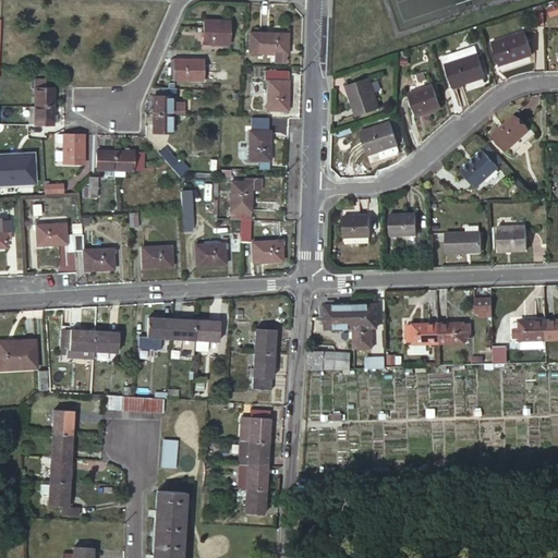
[(549,16),(557,13),(557,2),(546,7),(549,16)]
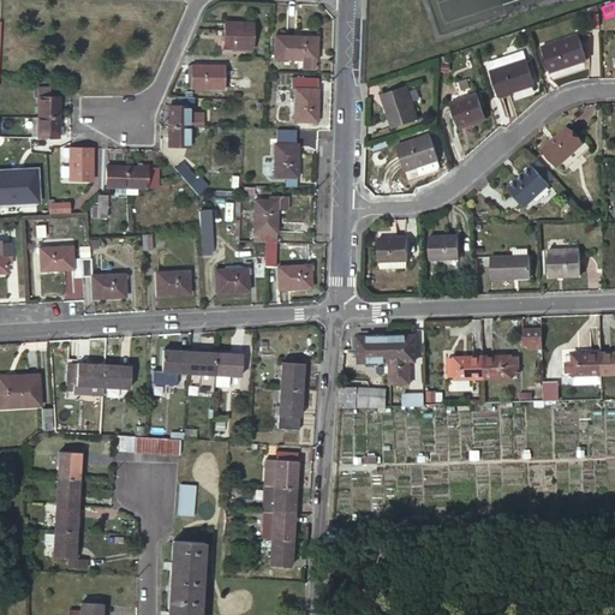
[(226,22),(226,47),(254,48),(255,22),(226,22)]
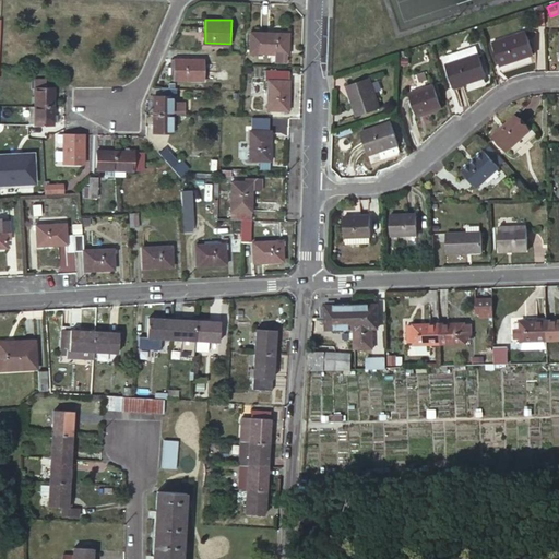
[(288,33),(251,32),(250,52),(274,54),(274,61),(286,62),(288,33)]
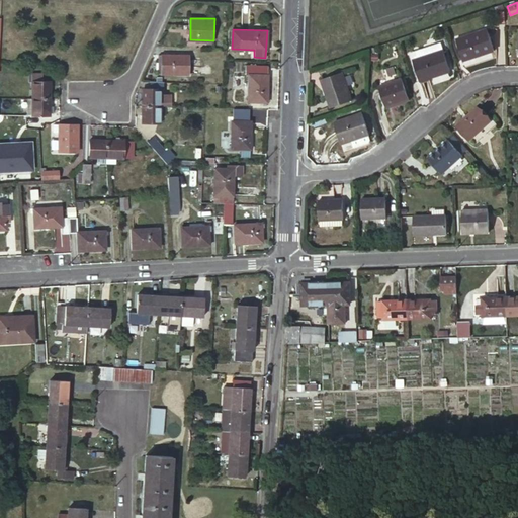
[(456,41),(463,62),(494,50),(487,29),(456,41)]
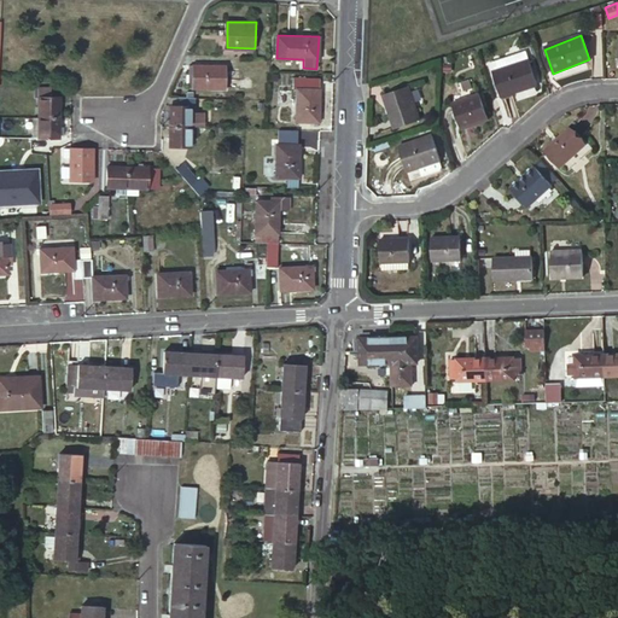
[(487,63),(490,75),(526,62),(522,50),(487,63)]
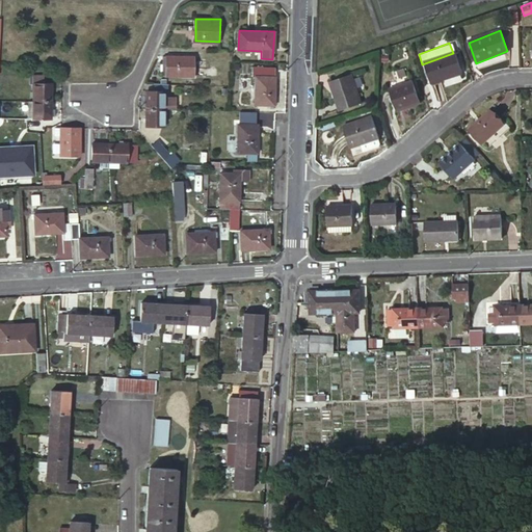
[(422,64),(429,85),(460,74),(453,53),(422,64)]
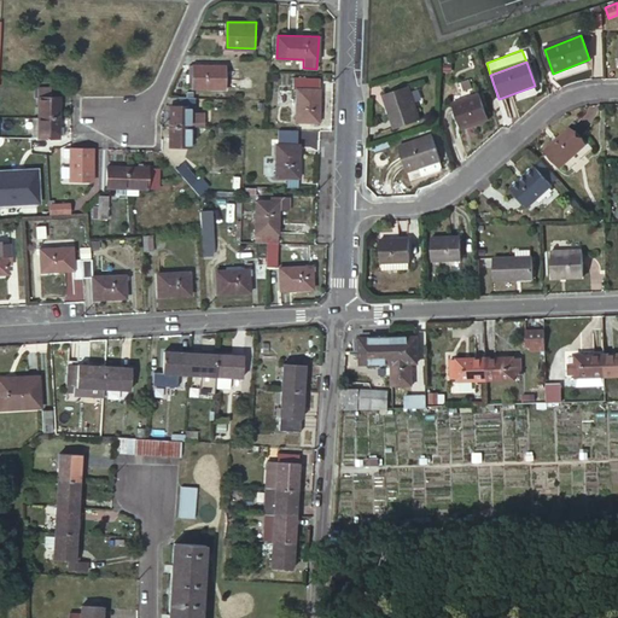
[(184,88),(227,88),(227,65),(187,65),(187,74),(185,74),(184,88)]
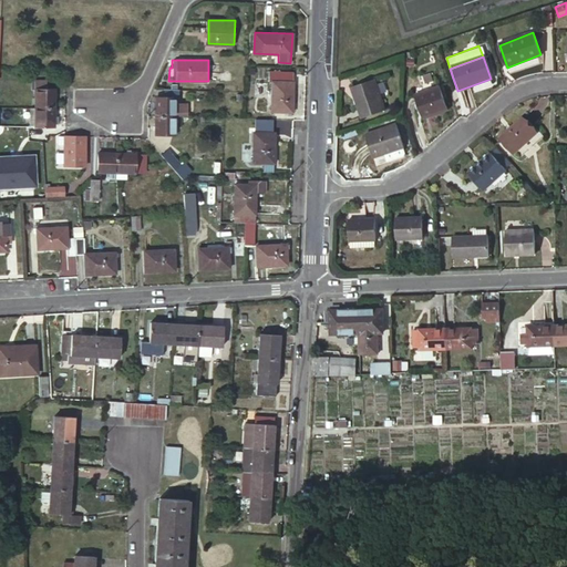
[(228,66),(227,76),(245,78),(245,66),(228,66)]
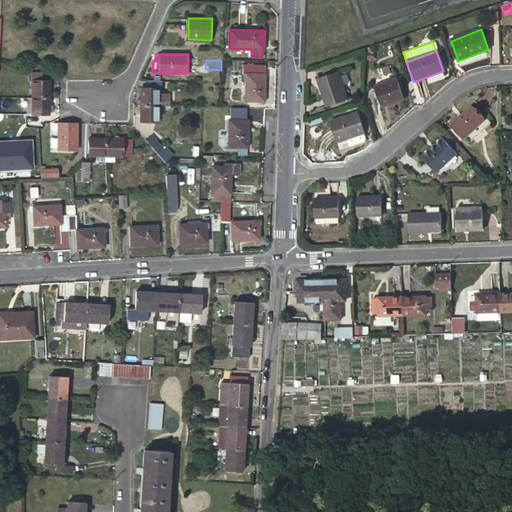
[(247,73),(246,100),(263,101),(264,64),(244,64),(243,73),(247,73)]
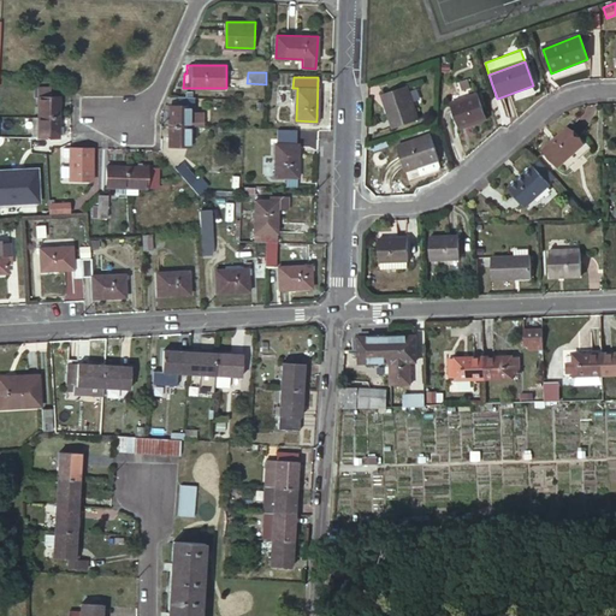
[(37,96),(37,116),(58,117),(58,96),(48,96),(48,86),(33,86),(33,96),(37,96)]
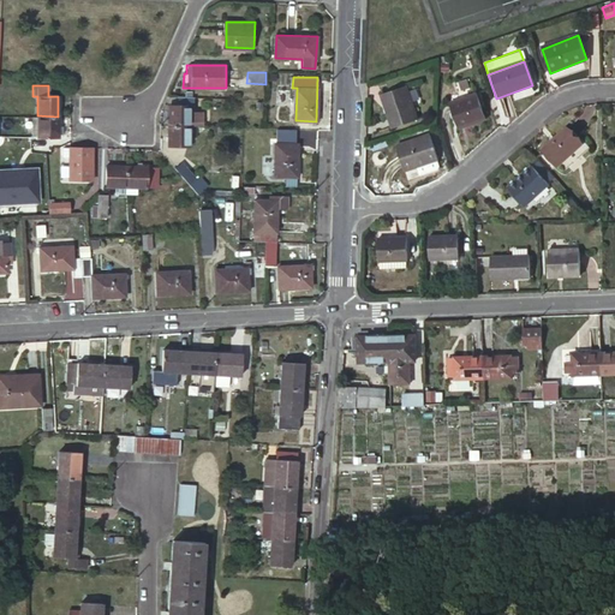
[(408,88),(415,103),(419,102),(415,85),(408,88)]
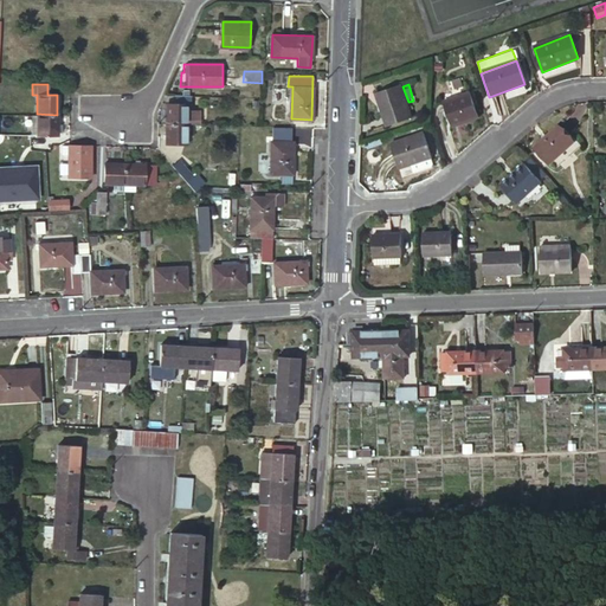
[(375,95),(386,128),(411,120),(400,86),(375,95)]
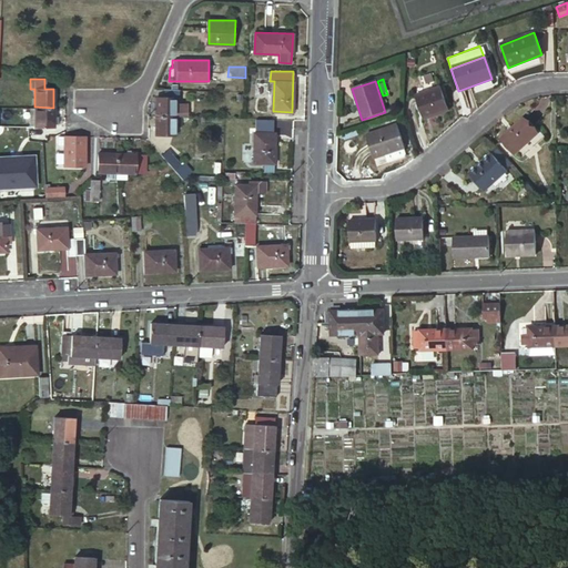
[(413,95),(421,120),(447,110),(439,87),(413,95)]
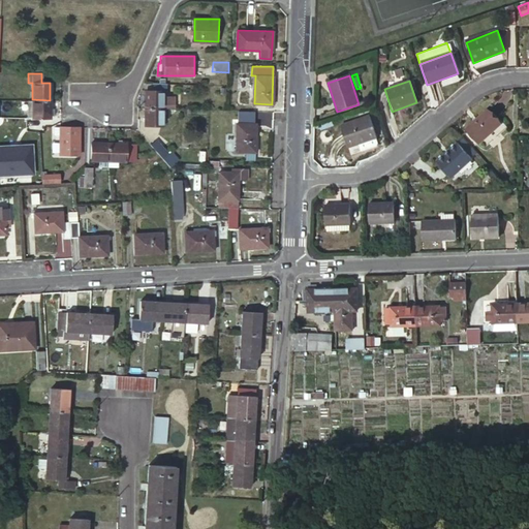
[(154,91),(146,91),(145,109),(162,109),(173,110),(174,96),(163,96),(163,91),(167,92),(168,83),(164,83),(156,83),(154,83),(154,91)]
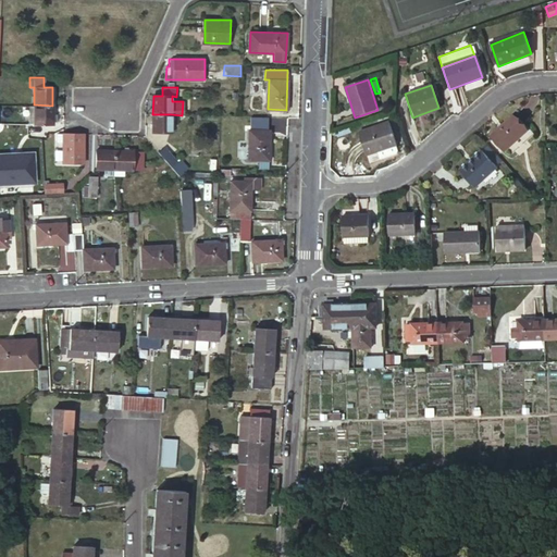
[(34,104),(28,104),(28,124),(28,133),(44,133),(44,124),(52,124),(52,121),(57,121),(57,112),(52,112),(52,106),(34,104)]
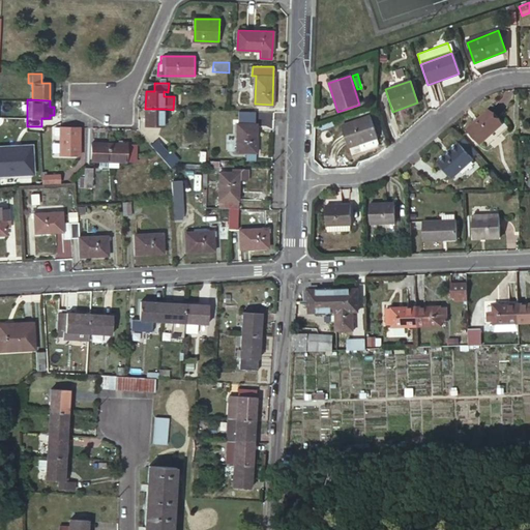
[(163,109),(145,109),(145,126),(163,127),(163,109)]
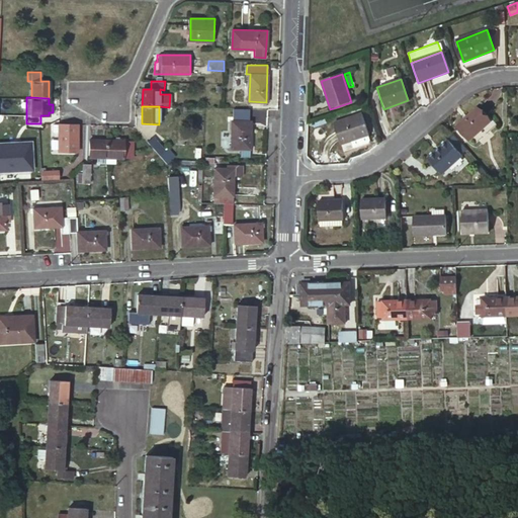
[(477,107),(457,126),(470,141),(472,139),(476,143),(493,126),(489,122),(491,120),(477,107)]
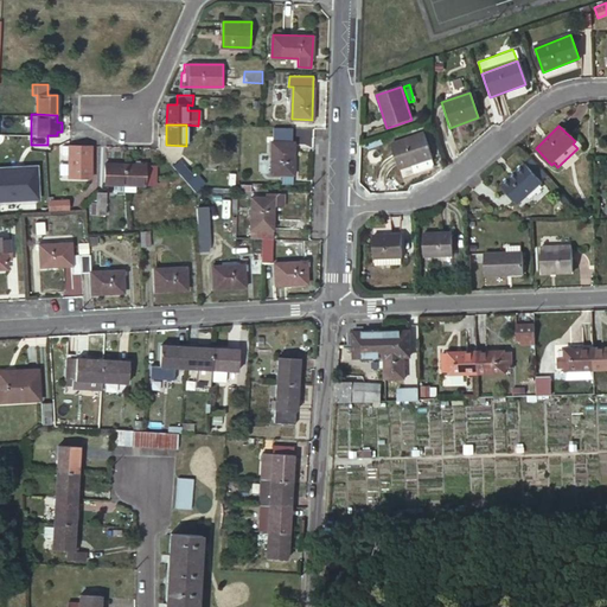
[(389,145),(397,171),(410,166),(414,174),(432,168),(433,165),(430,159),(432,158),(423,133),(389,145)]
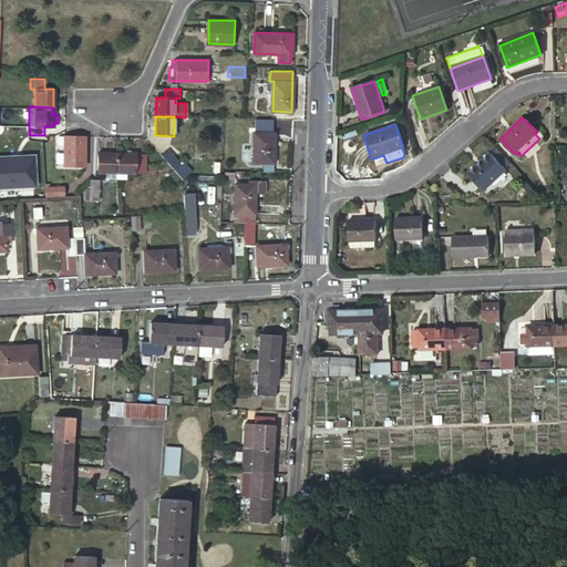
[(276,133),(255,132),(254,162),(264,162),(264,172),(274,172),(276,133)]
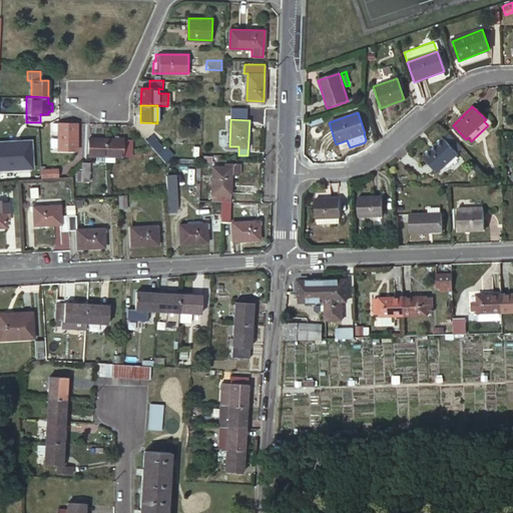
[(76,122),(52,121),(52,129),(57,129),(57,149),(75,150),(76,122)]
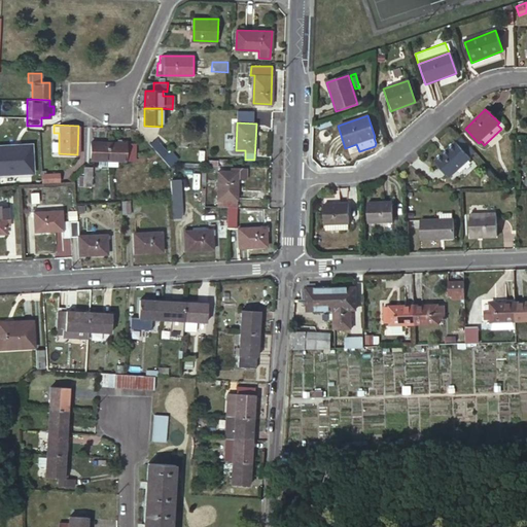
[(16,141),(25,141),(25,133),(16,133),(16,141)]
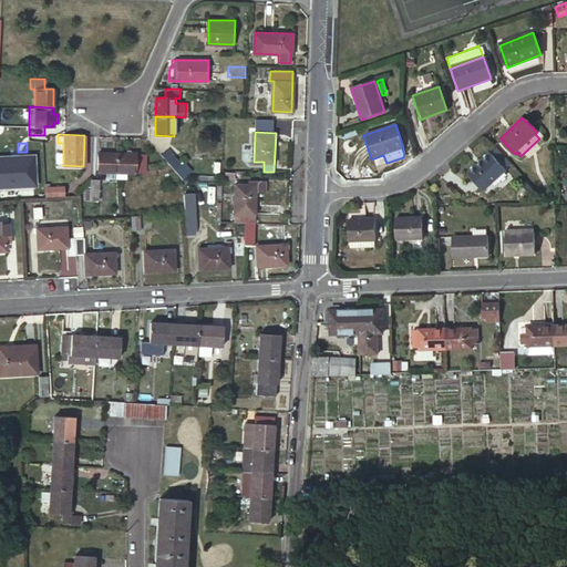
[(125,153),(117,153),(117,172),(146,171),(145,152),(130,152),(130,148),(125,150),(125,153)]
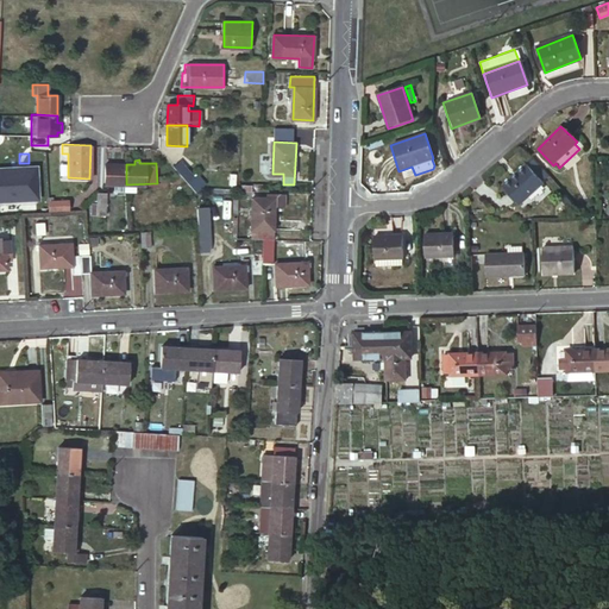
[(173,167),(187,183),(194,177),(179,161),(173,167)]
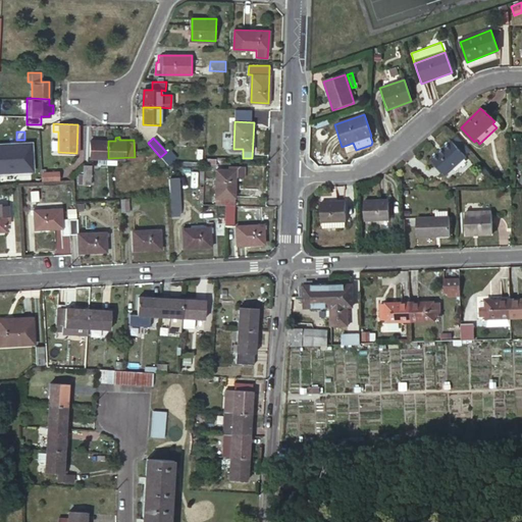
[(431,158),(448,176),(467,157),(451,139),(431,158)]
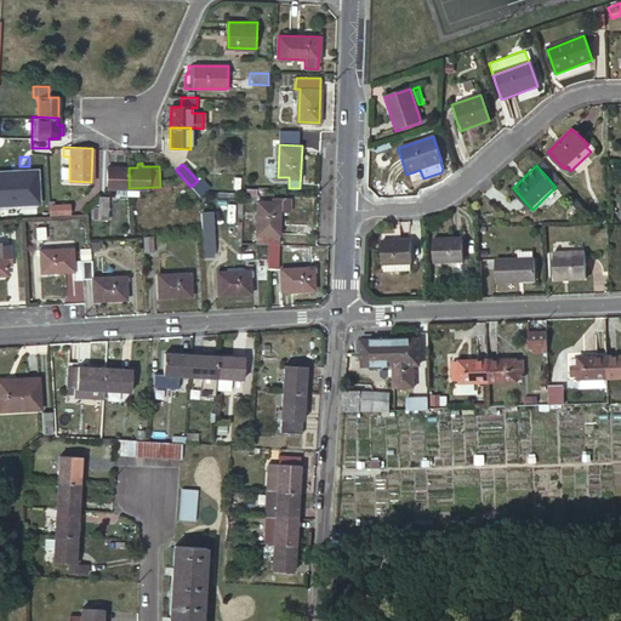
[(129,167),(108,167),(108,188),(118,188),(129,188),(129,167)]
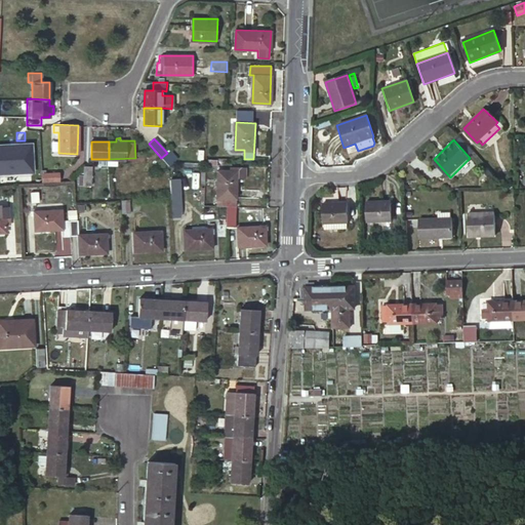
[(34,143),(0,143),(0,173),(35,173),(34,143)]
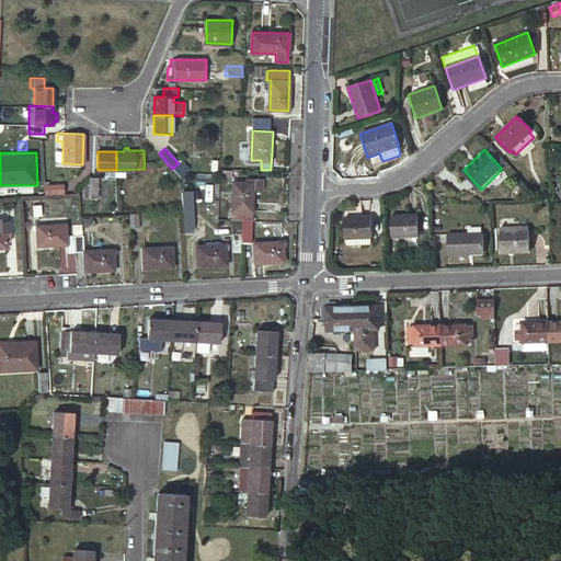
[(248,179),(248,182),(254,183),(254,190),(263,190),(264,180),(248,179)]
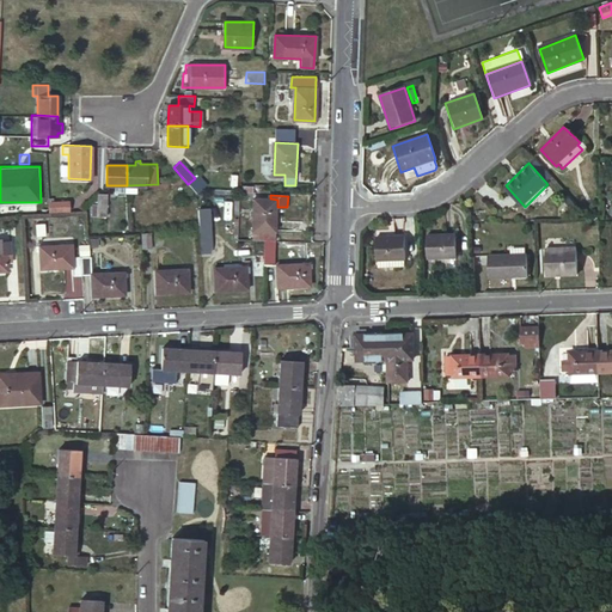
[(277,207),(277,200),(270,199),(255,199),(254,240),(267,240),(276,242),(277,207)]
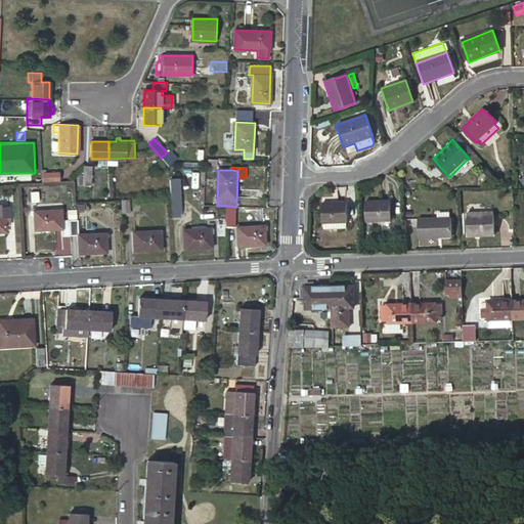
[(46,181),(59,180),(59,172),(45,172),(46,181)]
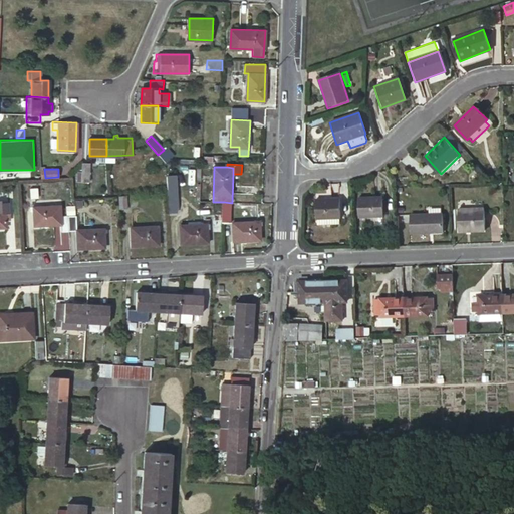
[(74,176),(74,184),(82,184),(82,172),(73,172),(74,176)]
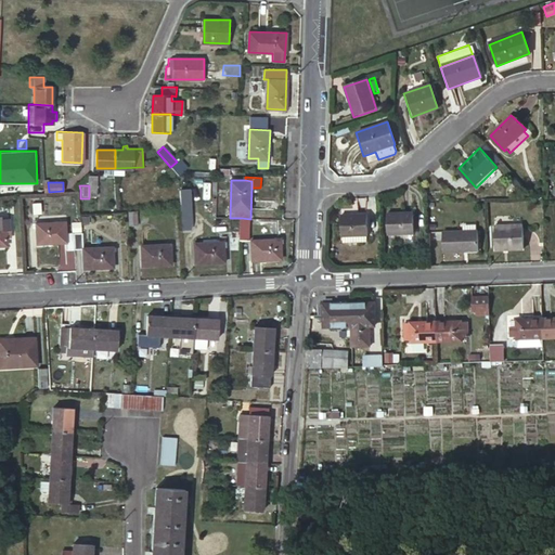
[(182,206),(183,229),(192,229),(191,205),(182,206)]
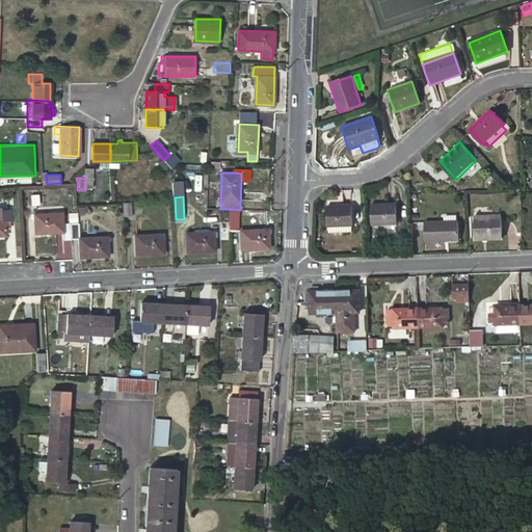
[(124,202),(125,216),(133,215),(132,202),(124,202)]
